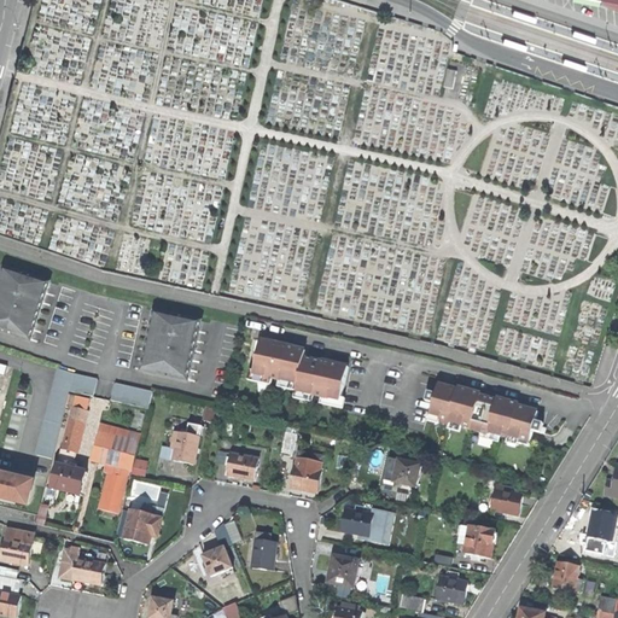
[(617,0),(601,0),(600,5),(617,10),(617,0)]
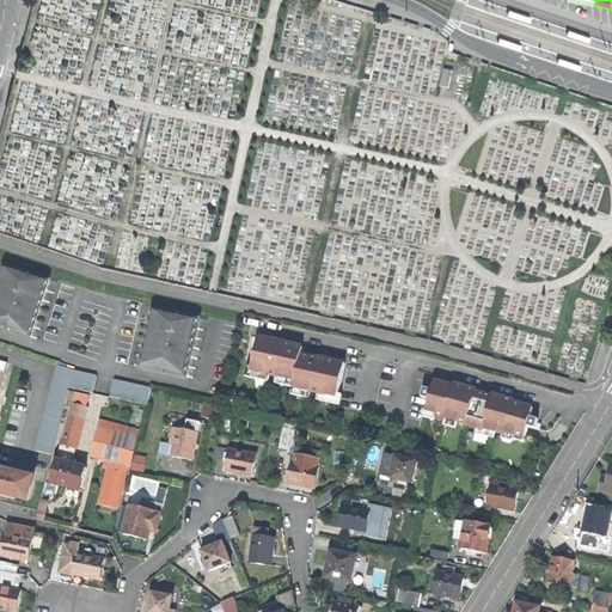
[(508,12),(507,14),(530,23),(531,18),(512,11),(509,11),(508,12)]
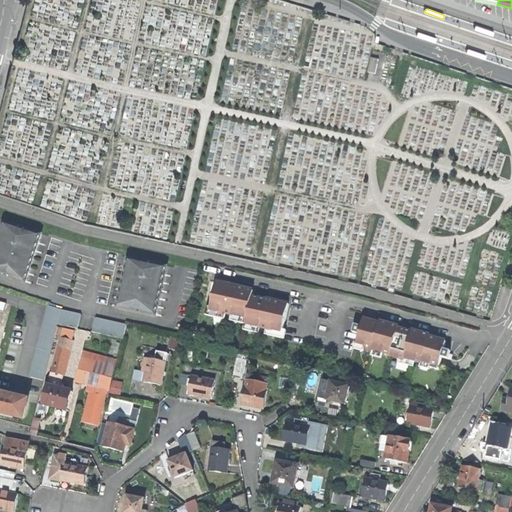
[(475,27),(474,29),(493,36),(494,32),(492,31),(478,26),(475,25),(475,27)]
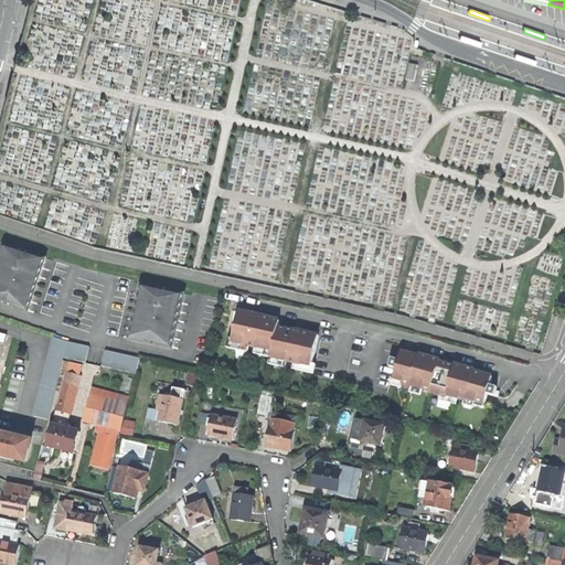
[(481,44),(482,42),(461,35),(460,40),(462,41),(478,45),(480,46),(481,44)]
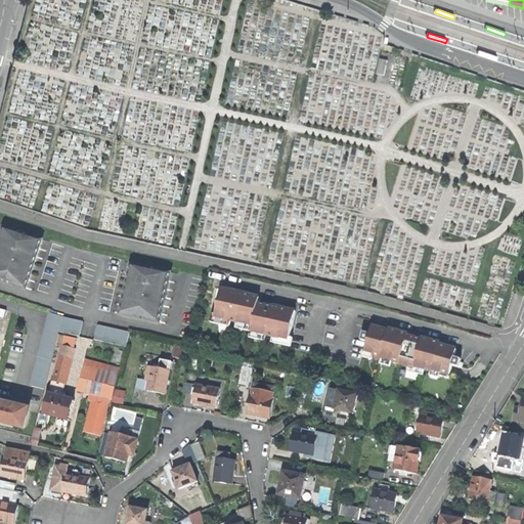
[(497,58),(497,56),(479,49),(477,53),(493,59),(496,60),(497,58)]
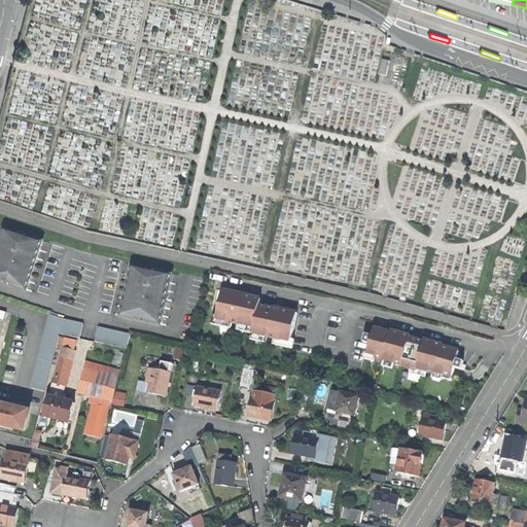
[(33,270),(42,242),(4,230),(0,241),(0,282),(26,290),(33,270)]
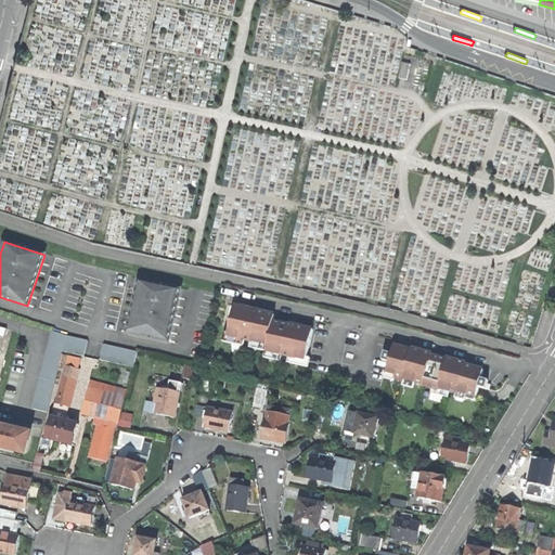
[(133,307),(128,333),(169,343),(175,320),(181,289),(140,280),(136,298),(134,298),(132,306),(133,307)]
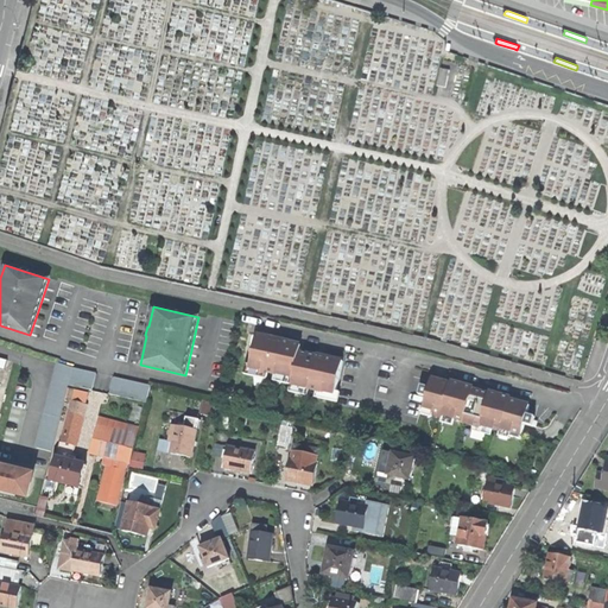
[(336,394),(343,361),(324,356),(324,359),(321,358),(299,353),(301,346),(279,341),(258,336),(251,368),(293,378),(292,385),(336,394)]
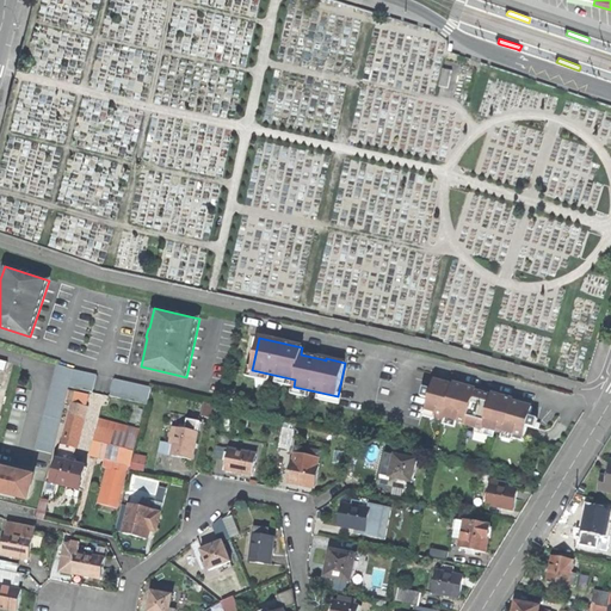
[(36,450),(51,455),(69,387),(73,370),(57,365),(36,450)]
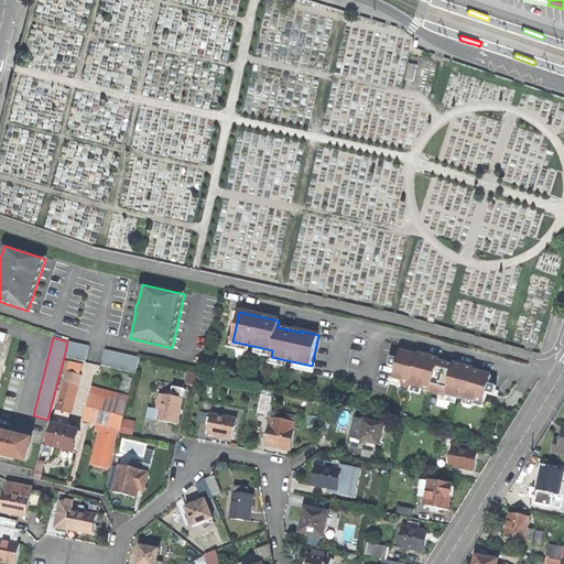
[(89,347),(67,342),(64,357),(86,362),(89,347)]
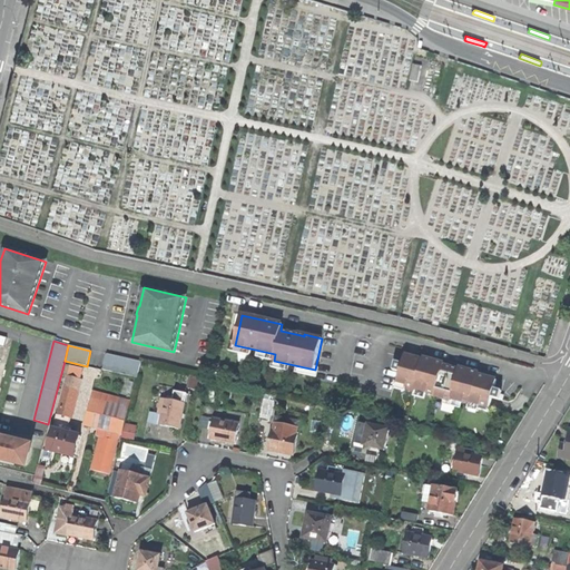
[(141,363),(107,355),(102,371),(137,379),(141,363)]
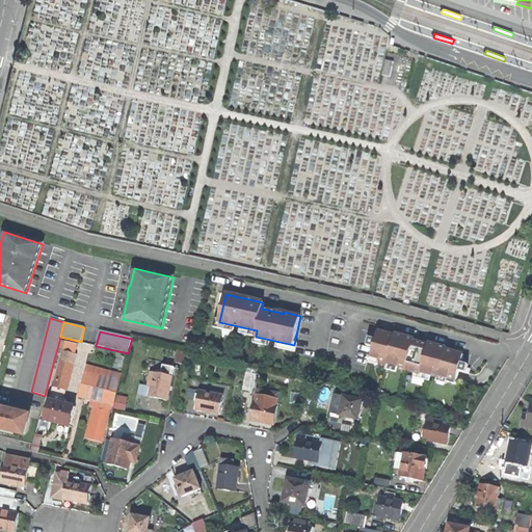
[(447,381),(456,384),(459,371),(467,373),(467,369),(469,365),(462,363),(464,354),(447,350),(448,348),(428,343),(428,345),(415,341),(416,340),(395,334),(395,336),(378,331),(376,340),(369,338),(367,346),(374,347),(371,357),(379,360),(378,364),(388,366),(388,364),(405,369),(405,371),(421,375),(422,373),(440,378),(440,376),(447,378),(447,381)]
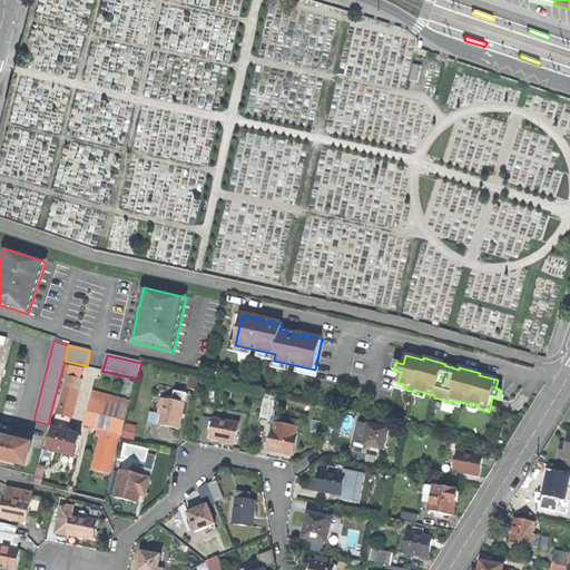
[(62,375),(67,376),(80,380),(84,369),(66,364),(62,375)]
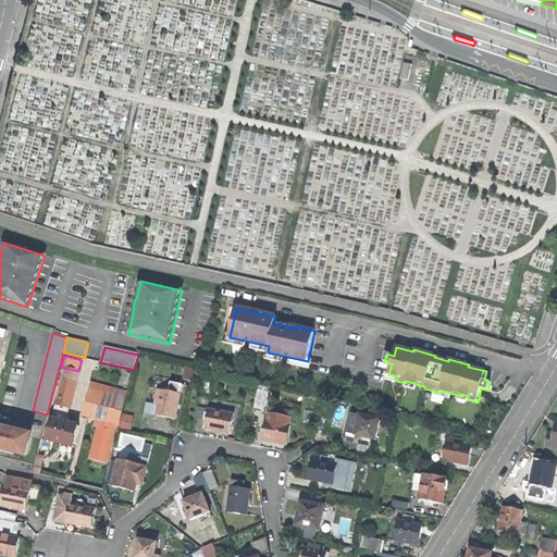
[(56,405),(69,408),(70,408),(78,371),(65,368),(56,405)]
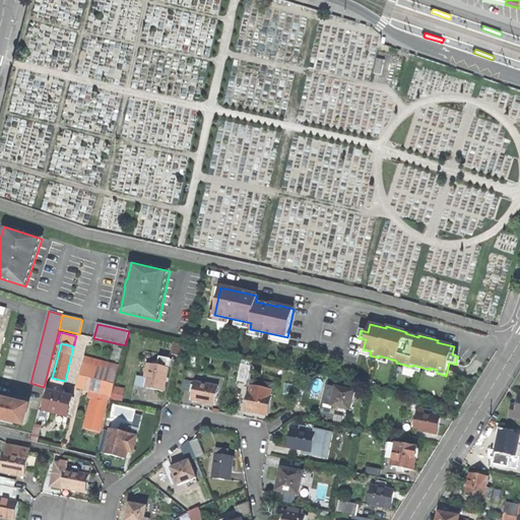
[(174,355),(179,356),(182,344),(176,343),(174,355)]
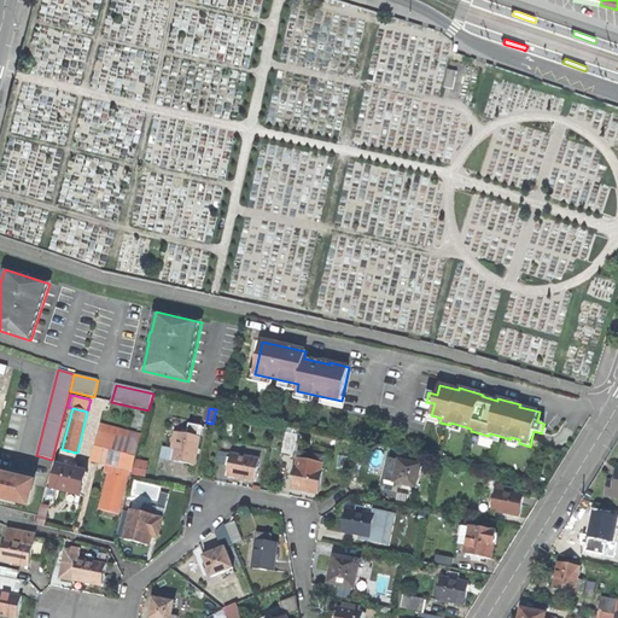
[(237,424),(227,421),(222,441),(233,443),(237,424)]
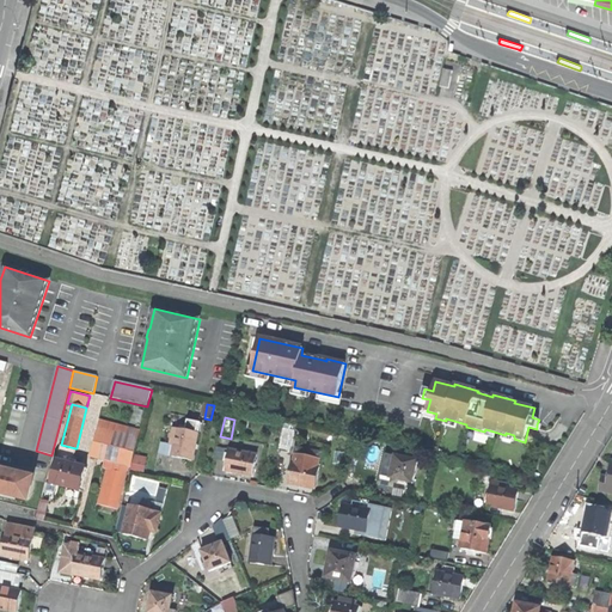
[(101,420),(98,428),(139,439),(140,430),(101,420)]
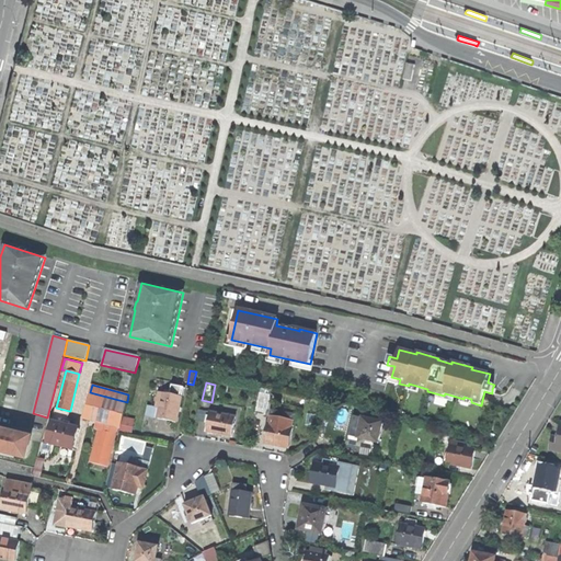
[(171,392),(170,396),(183,399),(184,389),(172,386),(171,392)]
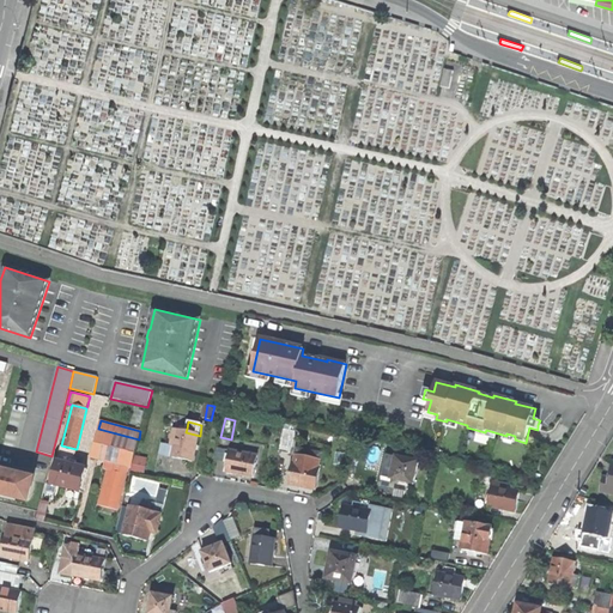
[(129,467),(132,468),(134,456),(139,439),(98,429),(91,457),(105,461),(104,468),(108,469),(98,505),(117,510),(129,467)]
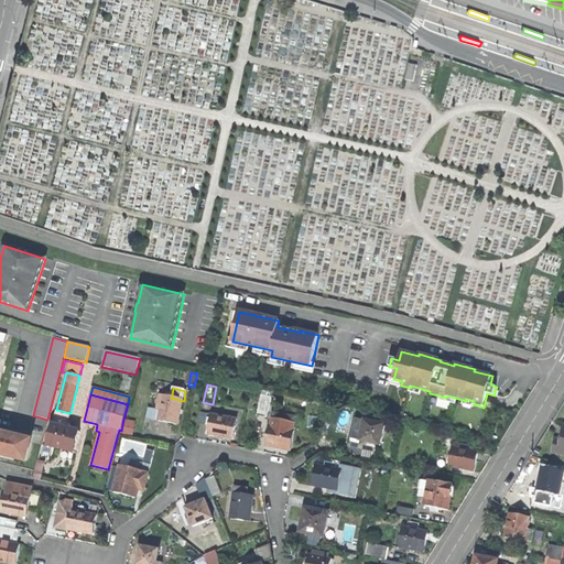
[(272,398),(260,394),(257,415),(266,416),(269,401),(271,401),(272,398)]
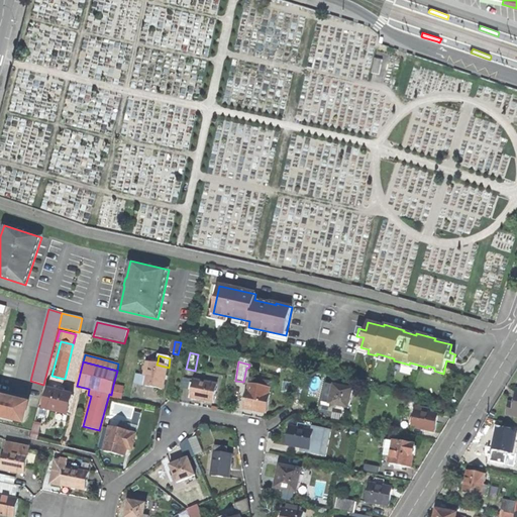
[(164,390),(169,368),(157,365),(151,364),(147,363),(144,377),(147,378),(145,387),(158,389),(164,390)]
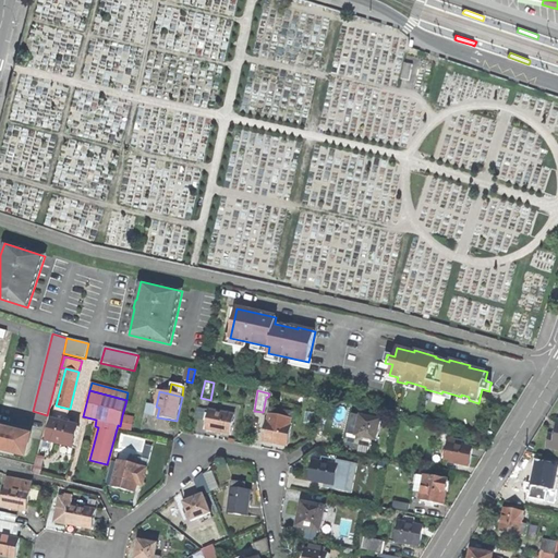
[(326,413),(329,398),(320,396),(317,412),(326,413)]
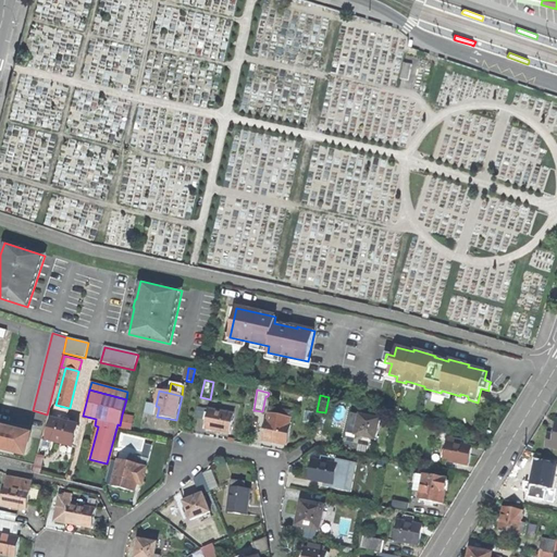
[(145,413),(157,417),(159,407),(156,406),(147,404),(145,413)]
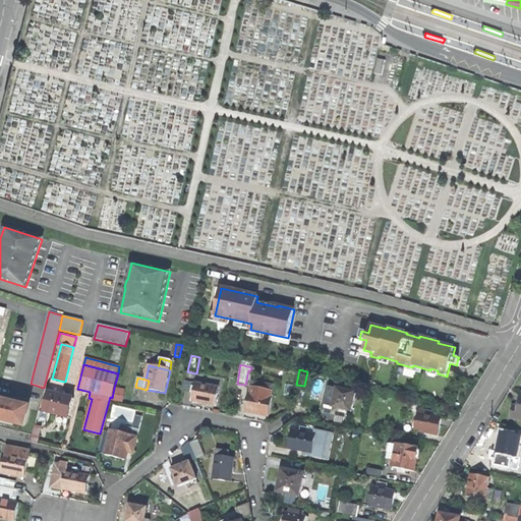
[(61,392),(64,382),(52,379),(49,392),(60,395),(61,392)]
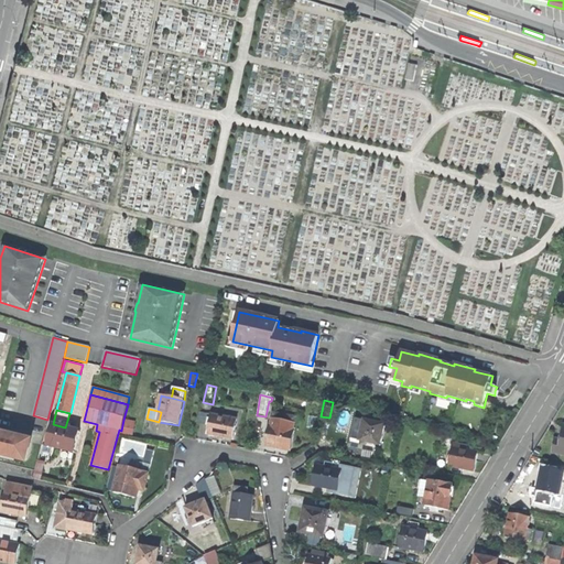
[(223,437),(232,440),(237,420),(213,414),(212,419),(208,418),(207,425),(210,425),(208,435),(223,437)]
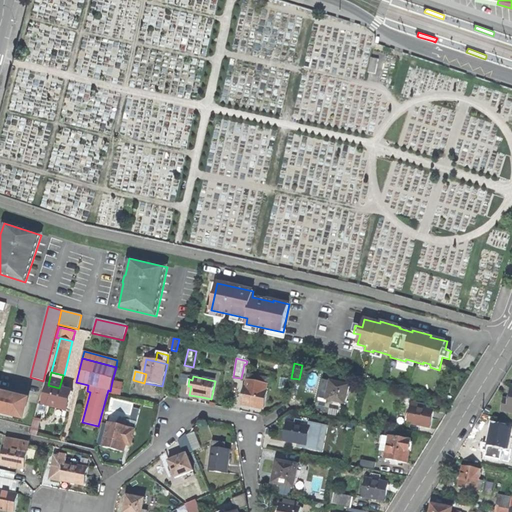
[(269,380),(252,377),(251,381),(247,381),(246,387),(245,387),(241,405),(250,407),(263,410),(267,391),(266,391),(269,380)]
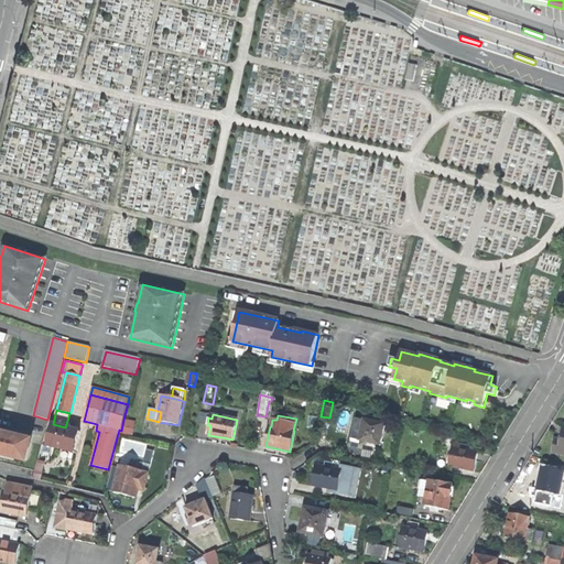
[(136,423),(123,420),(121,431),(120,435),(131,438),(136,423)]
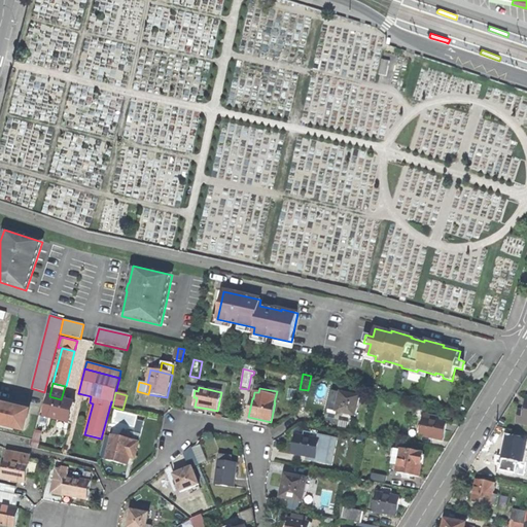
[(336,413),(354,417),(358,397),(340,393),(337,407),(336,413)]
